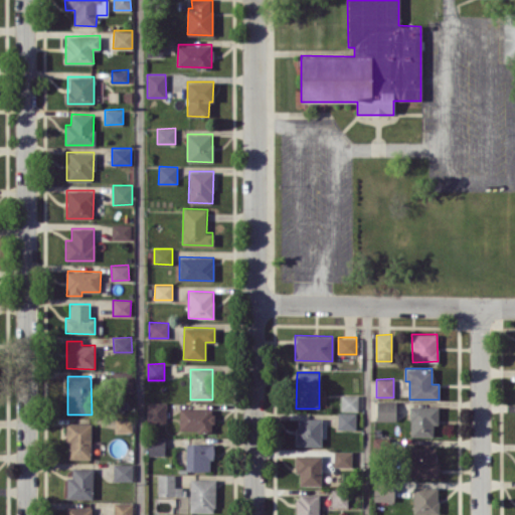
[(340,411),(357,411),(357,394),(341,394),(340,411)]
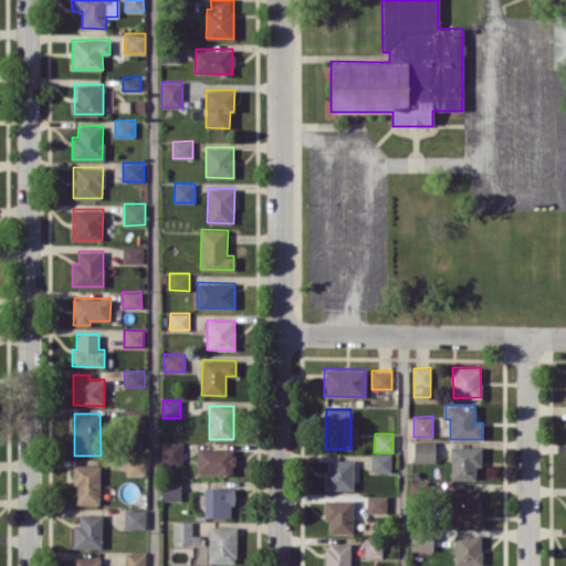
[(413,462),(435,462),(436,440),(415,440),(413,462)]
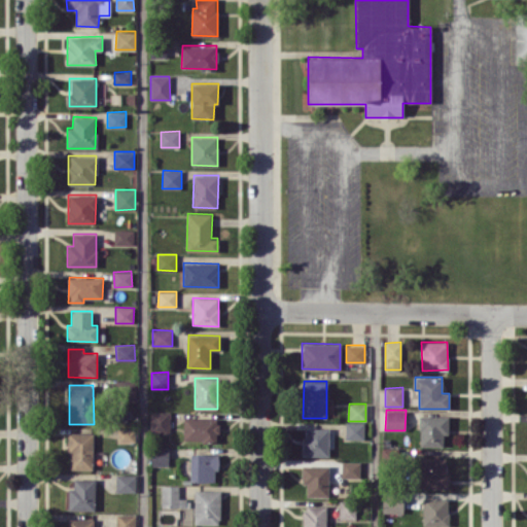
[(150,433),(170,433),(169,411),(150,412),(150,433)]
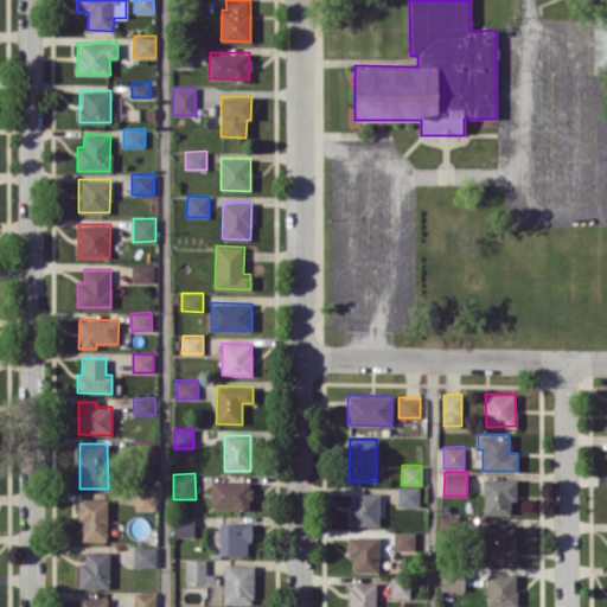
[(517,479),(484,478),(483,513),(510,515),(510,500),(516,500),(517,479)]
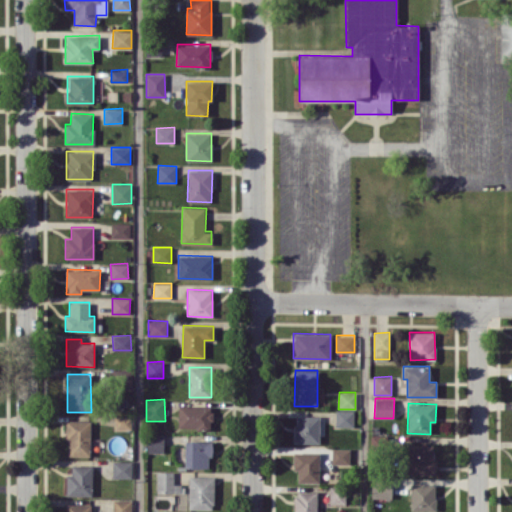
[(212,406),(178,405),(178,428),(212,428),(212,406)]
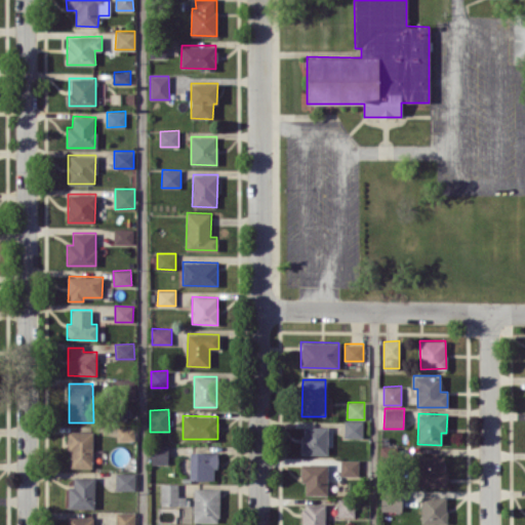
[(345,438),(363,438),(363,420),(344,420),(345,438)]
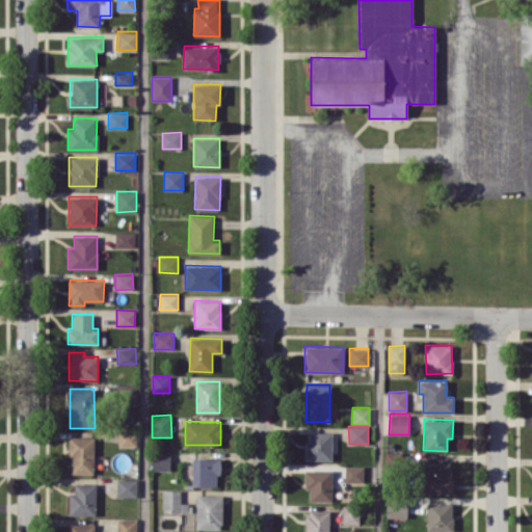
[(306,459),(331,460),(331,432),(307,431),(306,459)]
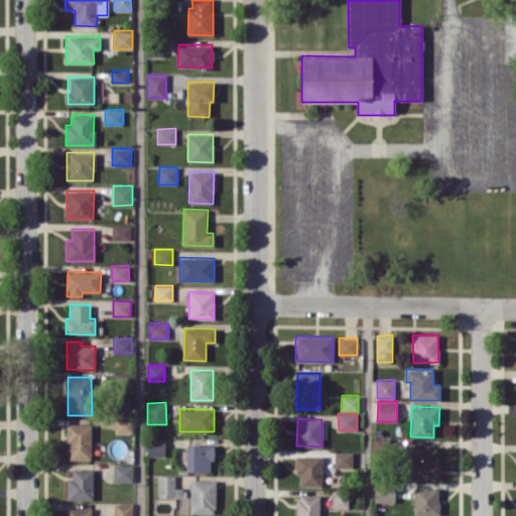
[(115,419),(116,432),(133,432),(132,419),(115,419)]
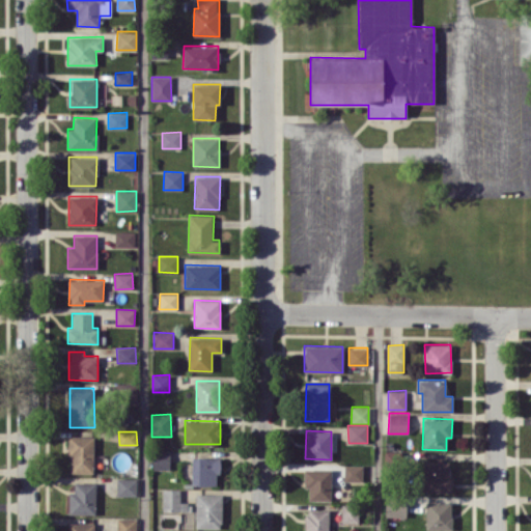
[(94,436),(70,436),(70,472),(93,473),(94,436)]
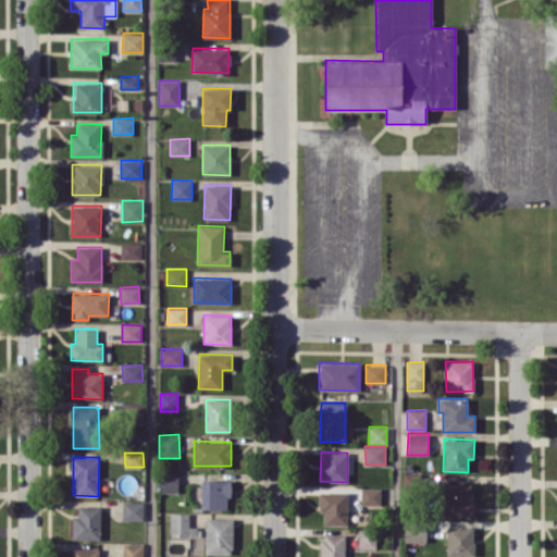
[(160,492),(178,492),(178,473),(160,472),(160,492)]
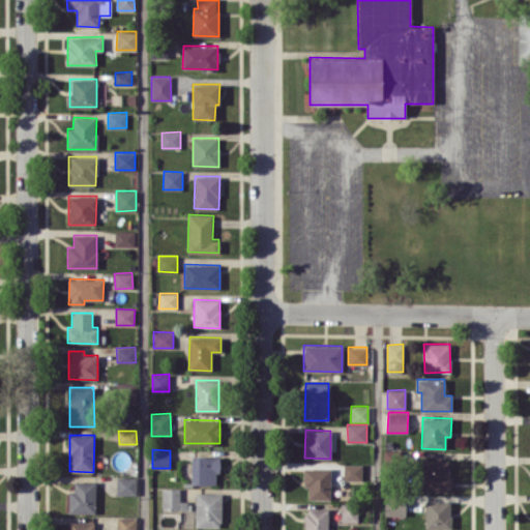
[(215,471),(221,471),(219,455),(192,457),(193,484),(215,483),(215,471)]
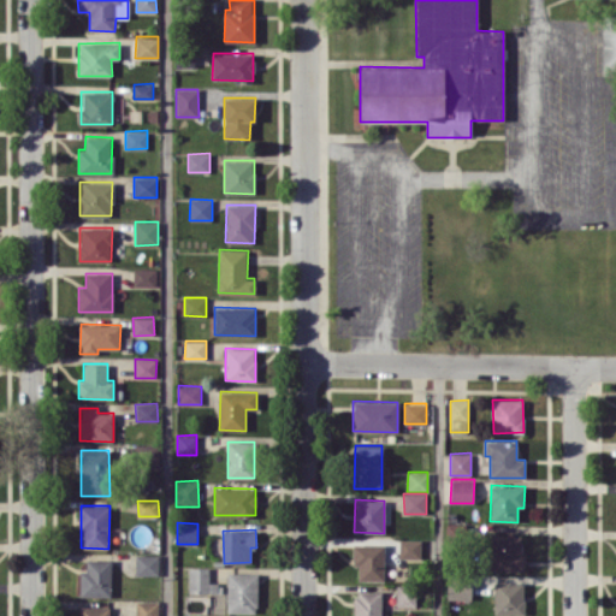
[(522,534),(491,535),(492,572),(523,570),(522,534)]
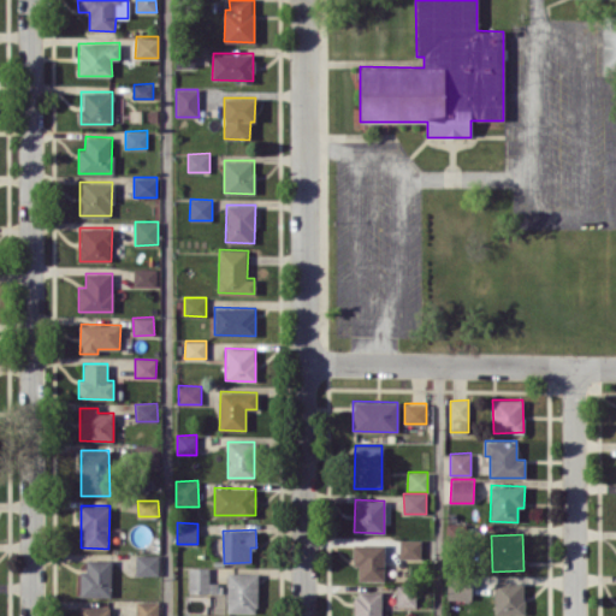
[(400,558),(421,558),(421,539),(398,539),(400,558)]
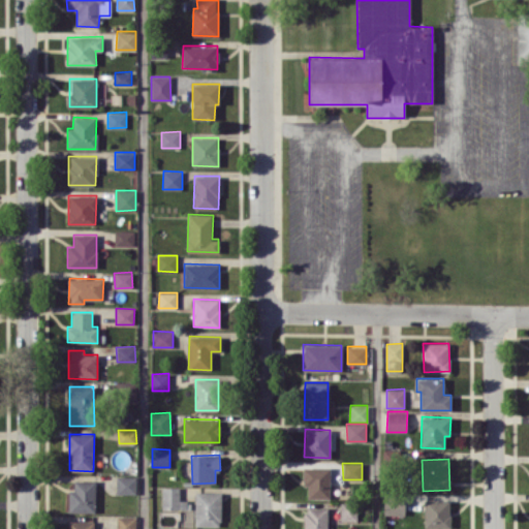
[(330,498),(330,467),(303,467),(303,486),(308,486),(307,498),(330,498)]
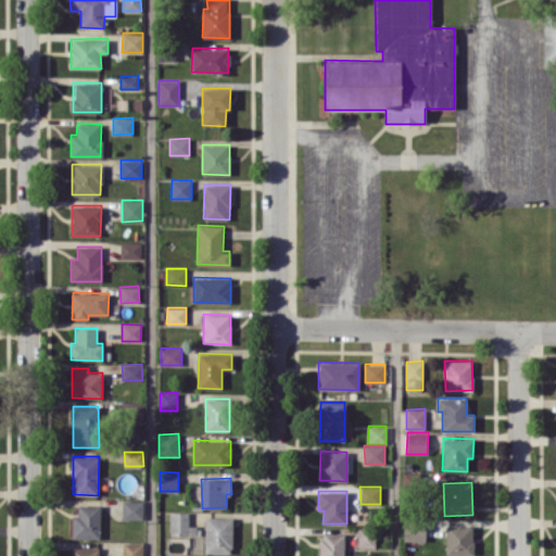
[(122,519),(143,519),(143,501),(122,500),(122,519)]
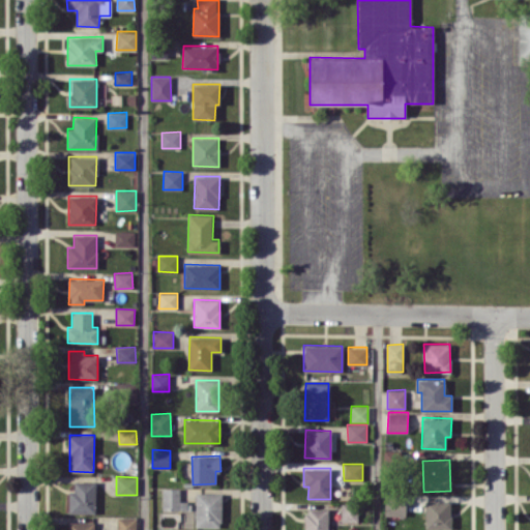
[(95,513),(95,481),(75,481),(74,491),(69,491),(68,512),(95,513)]
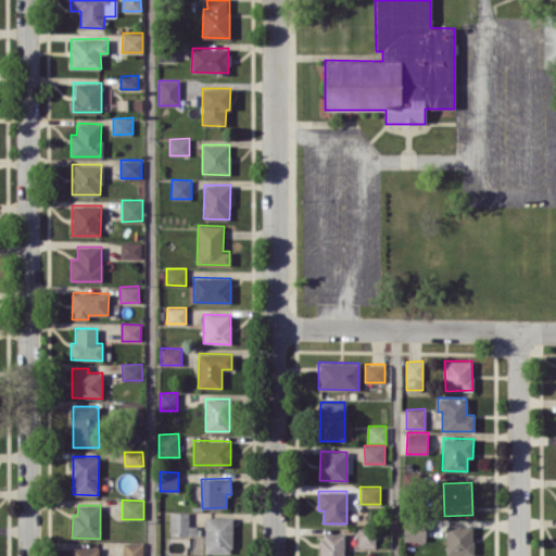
[(169,535),(197,535),(197,526),(188,526),(188,513),(169,513),(169,535)]
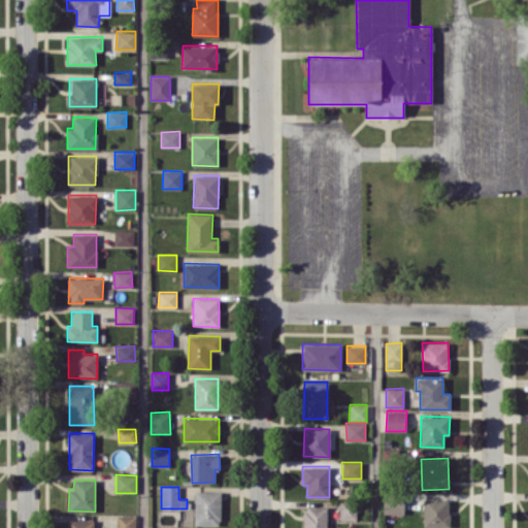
[(220,525),(221,491),(195,491),(194,525),(220,525)]
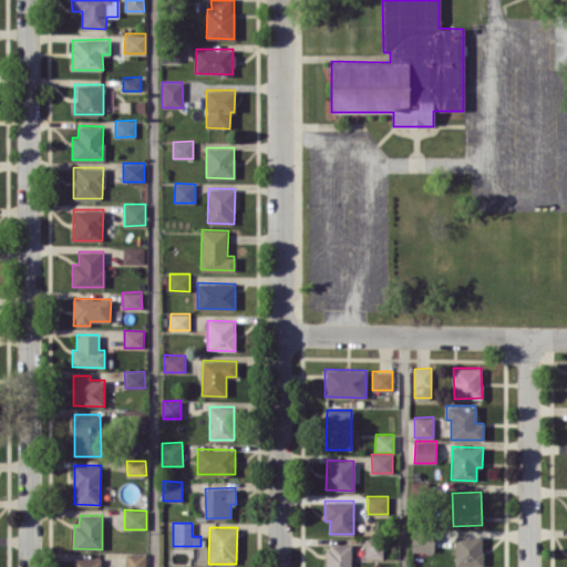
[(455,565),(482,566),(482,536),(455,536),(455,565)]
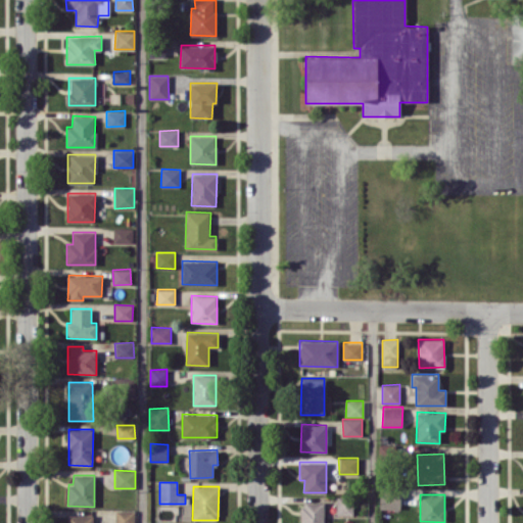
[(336,515),(352,515),(352,497),(336,497),(336,515)]
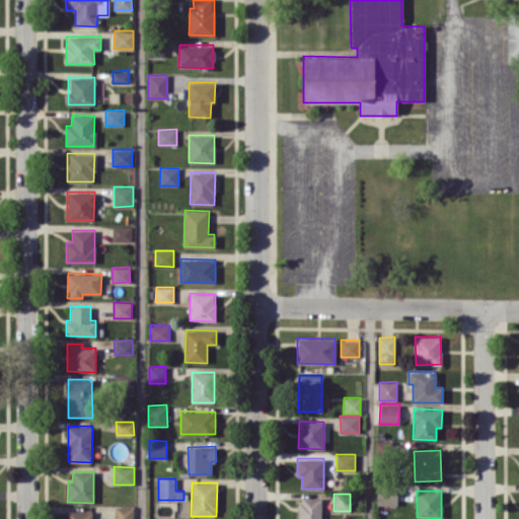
[(298,518),(320,518),(320,498),(298,498),(298,518)]
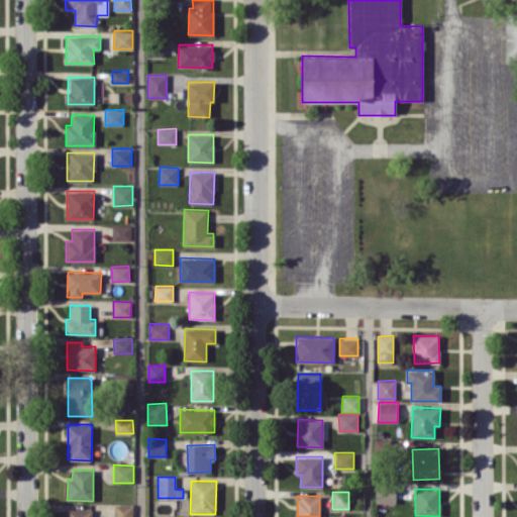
[(132,516),(132,504),(113,504),(113,516),(132,516)]
